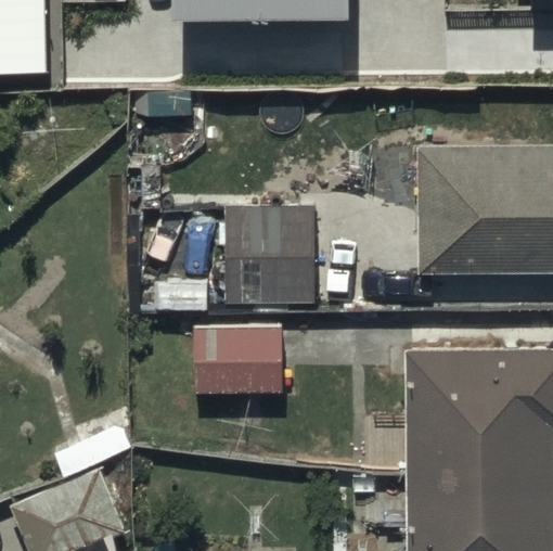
[(0,0),(0,69),(51,68),(48,0),(0,0)]
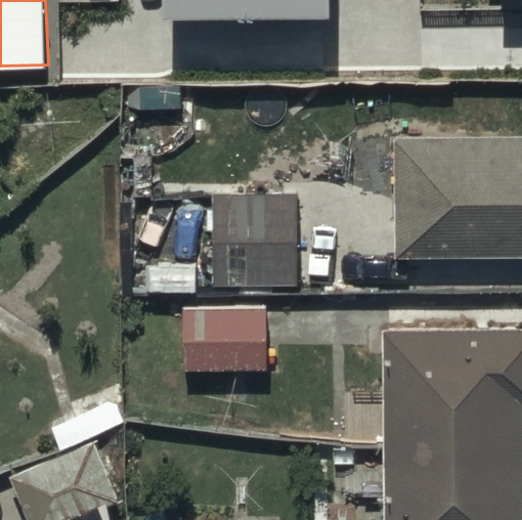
[(521,140),(396,139),(395,258),(521,259),(521,140)]
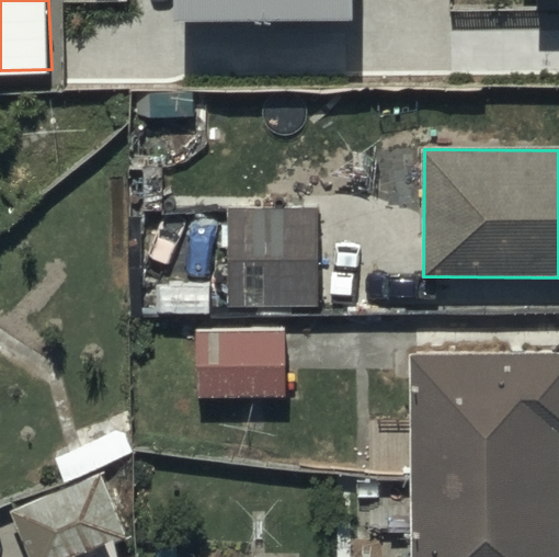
[(316,211),(226,211),(226,307),(316,306),(316,211)]
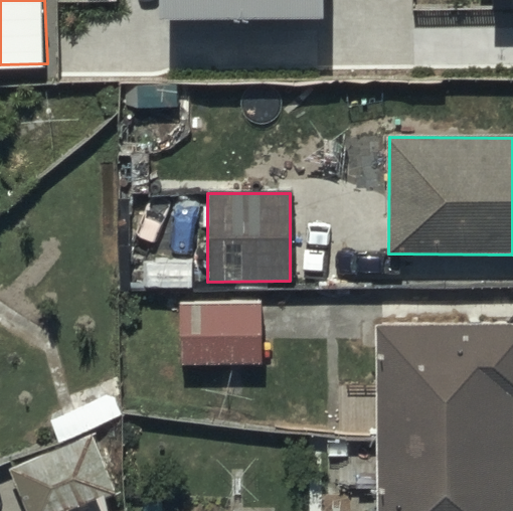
[(261,303),(179,303),(179,364),(261,364),(261,303)]
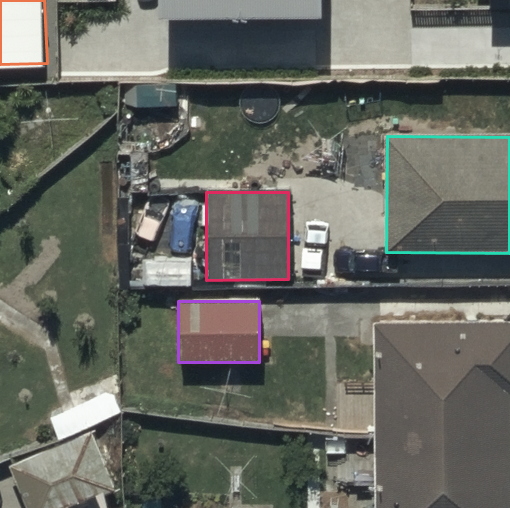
[(509,318),(374,320),(376,507),(509,507),(509,318)]
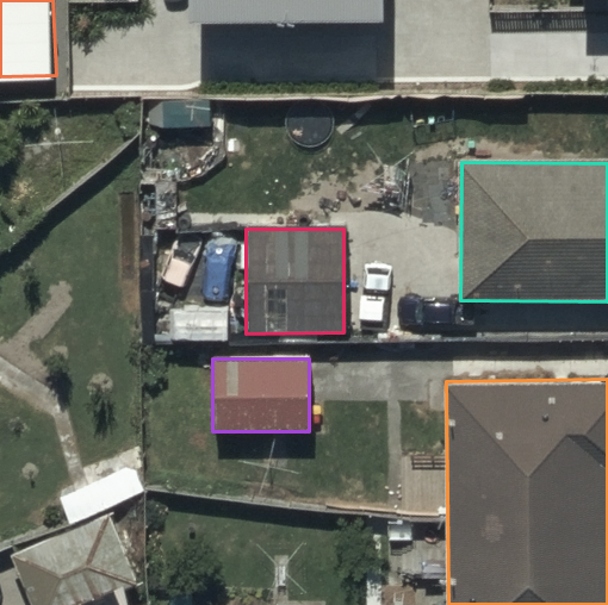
[(106,512),(12,556),(30,604),(131,604),(147,596),(106,512)]
